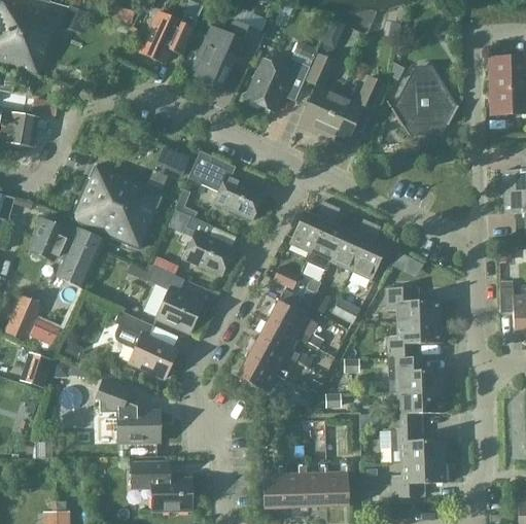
[(0,61),(37,74),(58,16),(11,0),(4,0),(0,11),(0,61)]
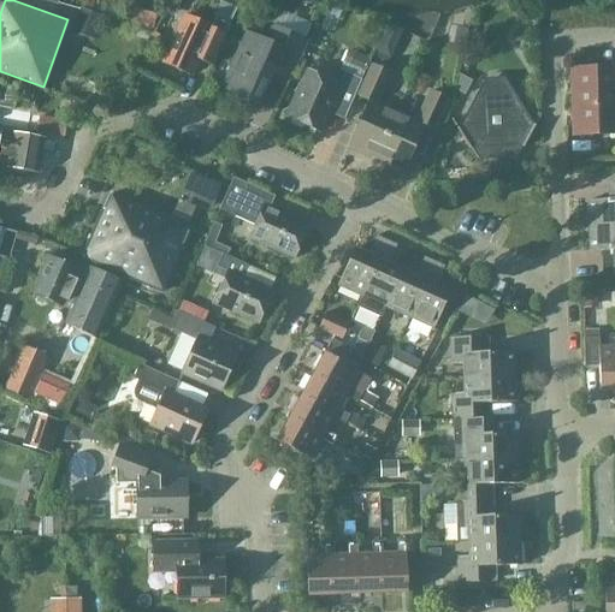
[(212,16),(216,17),(212,27),(184,15),(164,60),(191,72),(202,51),(214,57),(230,23),(237,5),(228,0),(219,0),(212,16)]
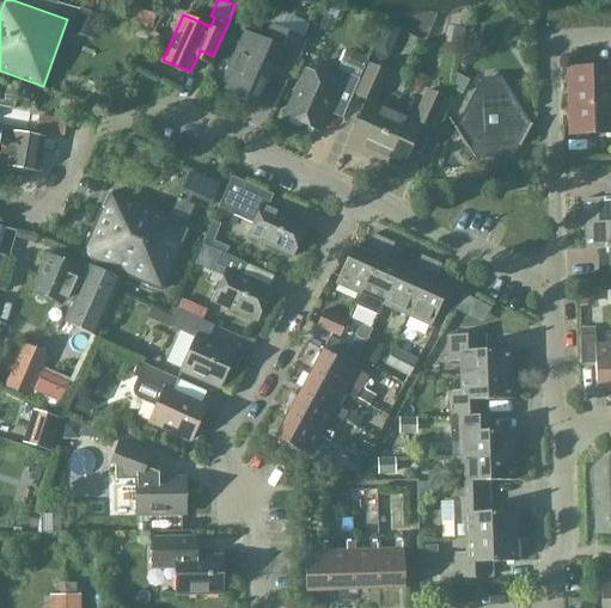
[(80,4),(72,28),(93,35),(102,11),(80,4)]
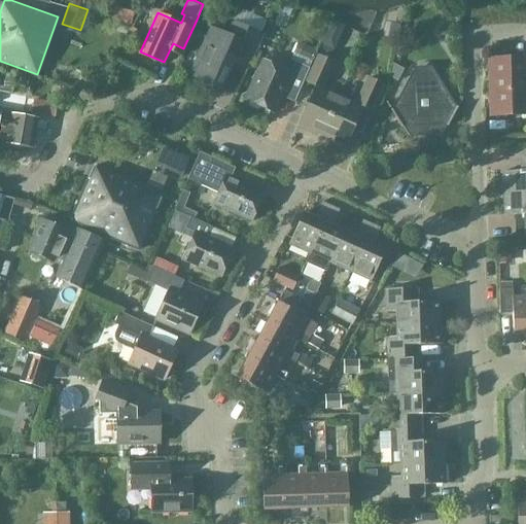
[(345,24),(332,18),(321,42),(335,47),(345,24)]
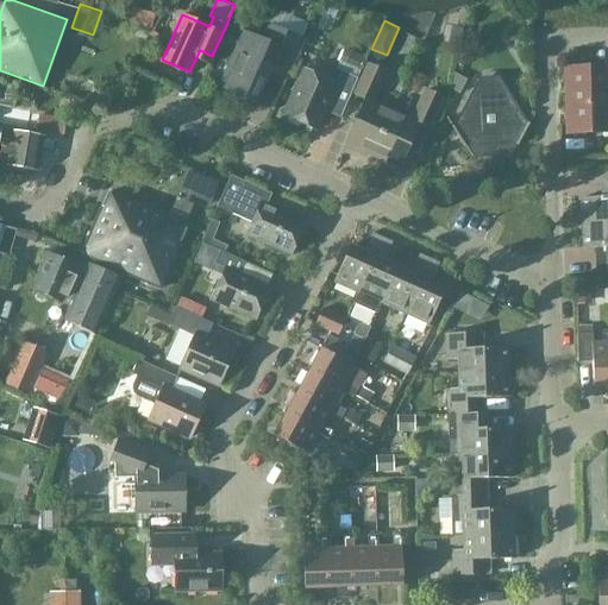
[(286,76),(304,38),(270,23),(263,39),(244,31),(220,84),(255,100),(269,69),(286,76)]
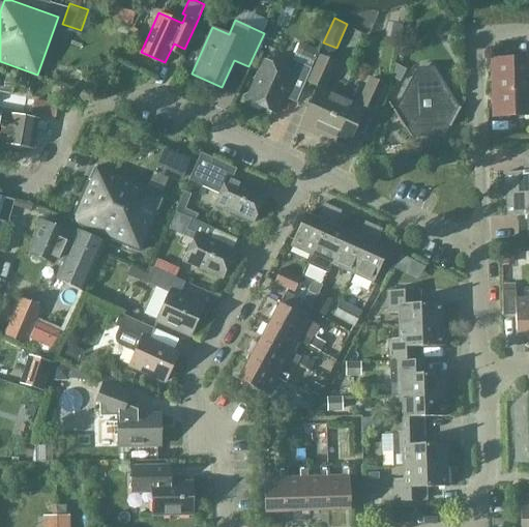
[(324,134),(342,95),(324,88),(335,62),(320,55),(309,81),(319,85),(301,123),(306,125),(304,128),(317,135),(319,132),(324,134)]
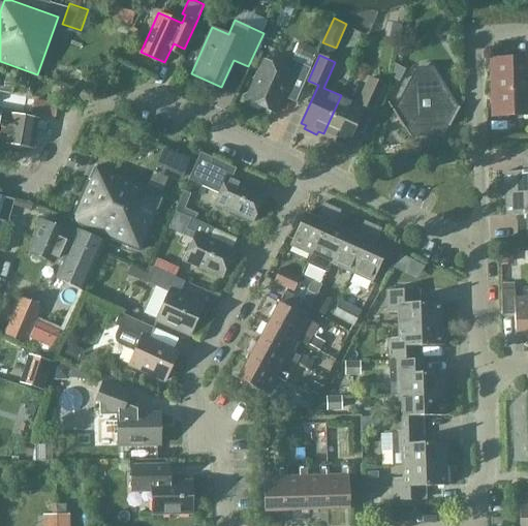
[(527,57),(494,57),(495,112),(527,112),(527,57)]
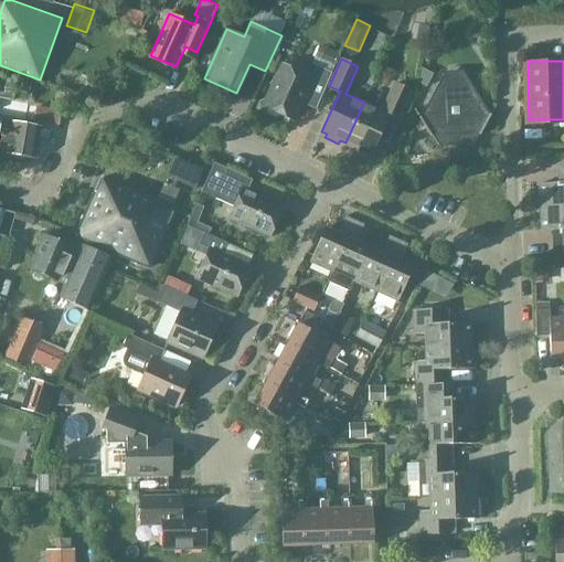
[(320,99),(332,71),(317,64),(311,76),(283,63),(264,105),(294,118),(306,93),(320,99)]
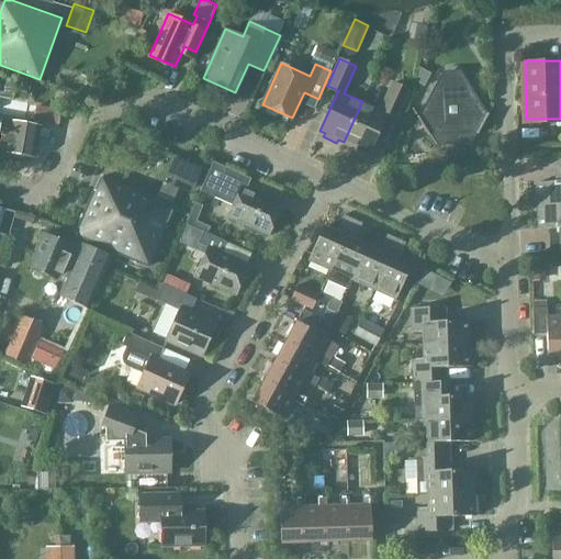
[(430,71),(418,64),(416,80),(424,85),(430,71)]
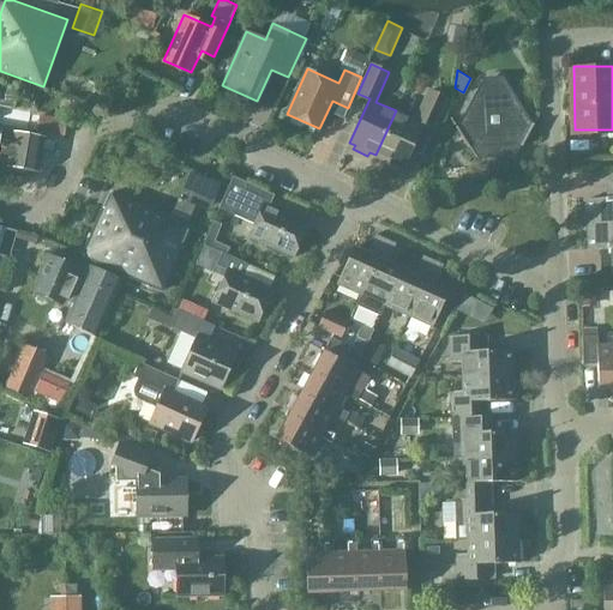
[(539,115),(538,113),(532,125),(502,78),(486,78),(460,127),(451,115),(450,116),(468,145),(470,145),(478,157),(515,156),(522,144),(522,145),(539,115)]
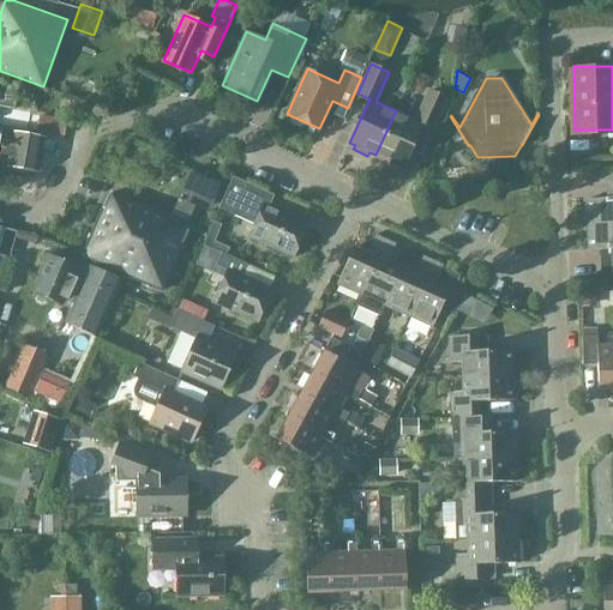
[(0,119),(64,138),(68,126),(13,109),(18,84),(0,79),(0,119)]
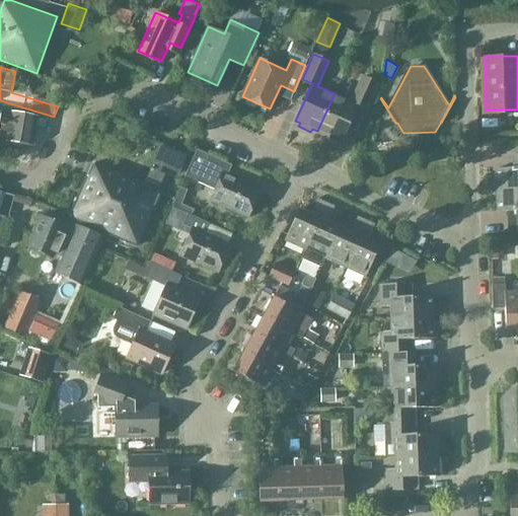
[(351,101),(335,93),(317,131),(323,133),(321,137),(335,143),(336,139),(340,141),(357,103),(367,107),(378,82),(362,75),(351,101)]
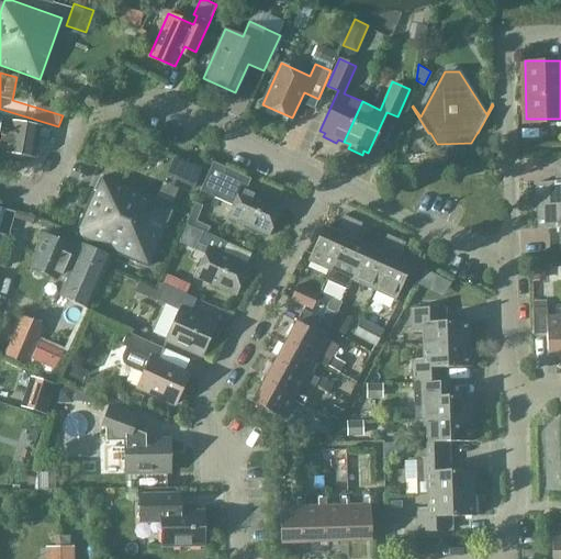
[(40,126),(1,119),(0,118),(0,159),(4,161),(6,151),(35,156),(40,126)]
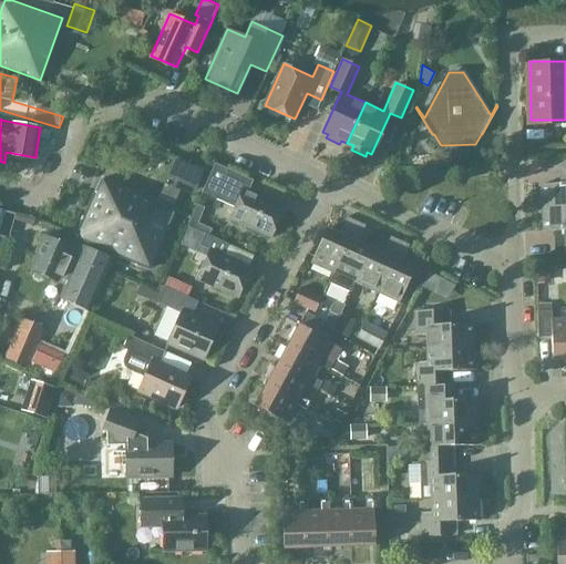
[(248,191),(254,178),(215,162),(203,190),(236,205),(230,218),(270,236),(284,207),(248,191)]
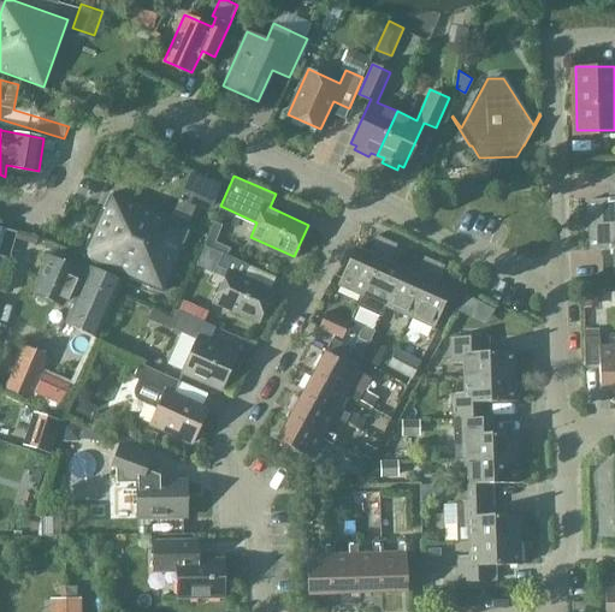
[(83,254),(157,286),(163,289),(190,224),(111,189),(83,254)]
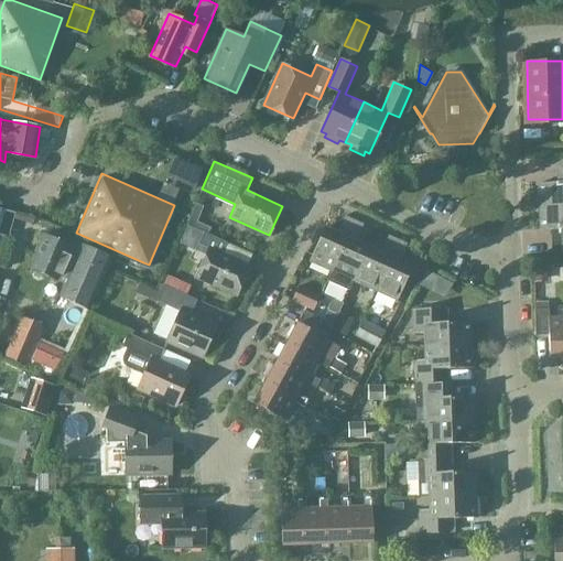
[(562,181),(539,182),(539,205),(562,204),(562,181)]
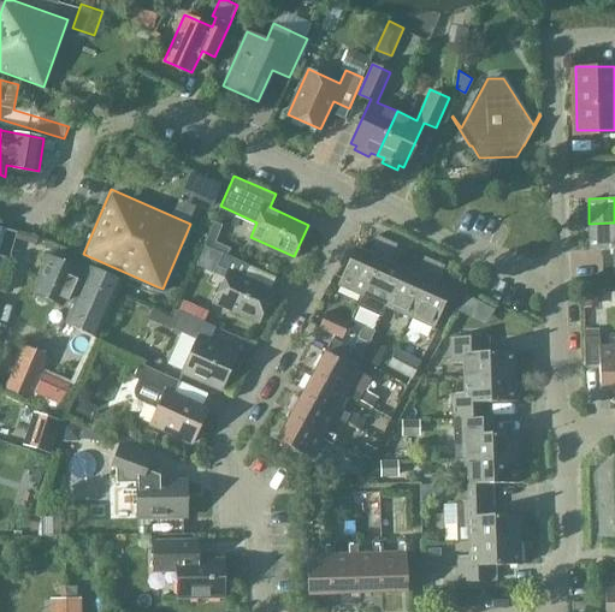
[(21,243),(22,214),(6,213),(5,242),(21,243)]
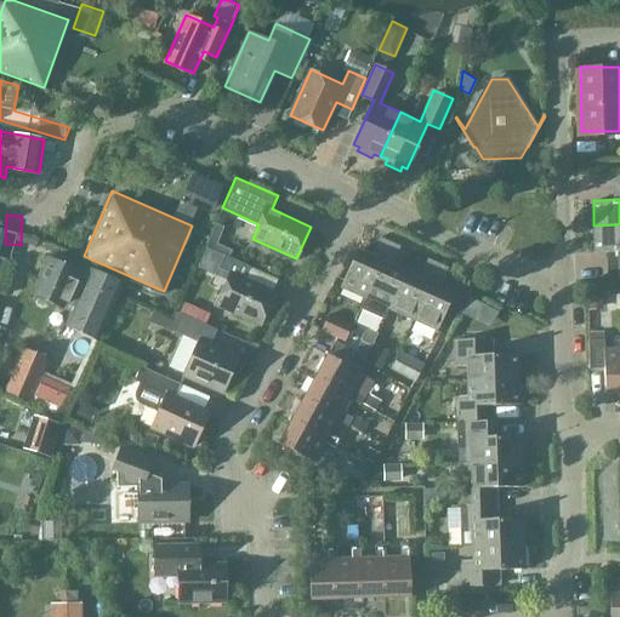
[(24,220),(23,240),(37,240),(38,221),(24,220)]
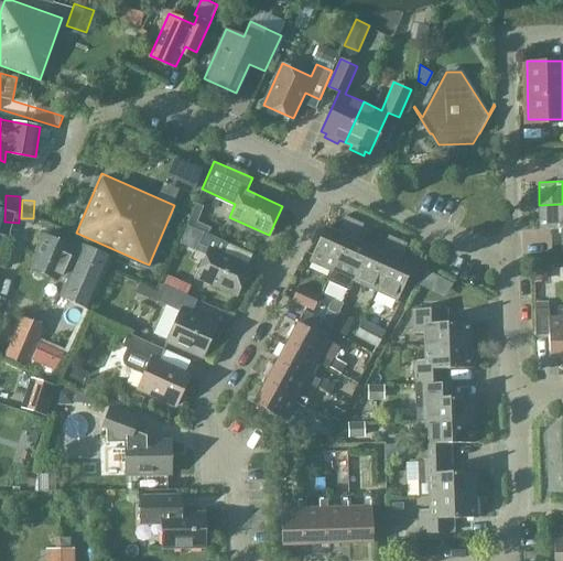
[(562,204),(539,205),(540,228),(560,227),(561,250),(562,249),(562,204)]
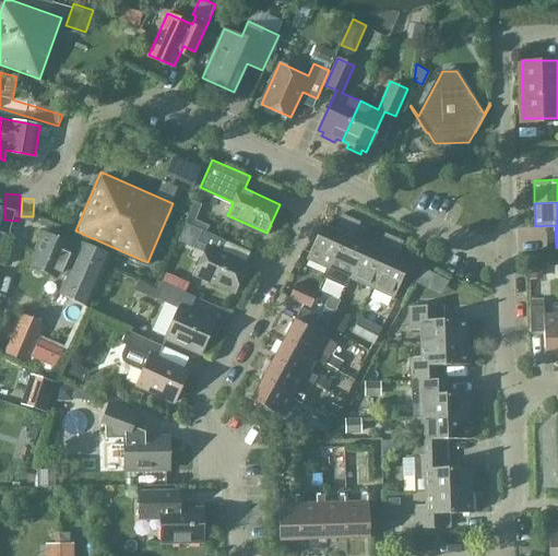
[(329,267),(352,216),(342,212),(334,229),(322,224),(307,257),(329,267)]
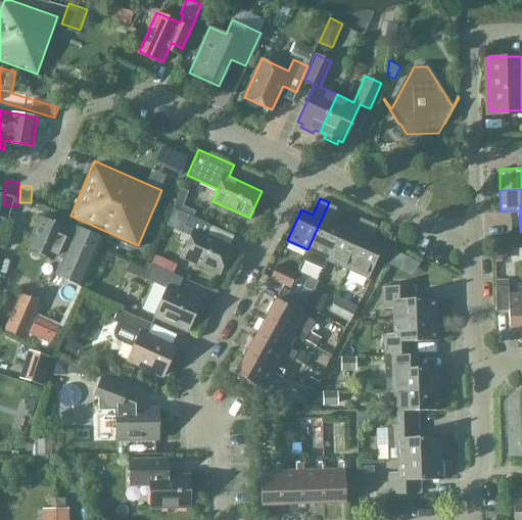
[(324,268),(328,258),(342,228),(330,223),(337,206),(329,202),(307,249),(303,258),(324,268)]
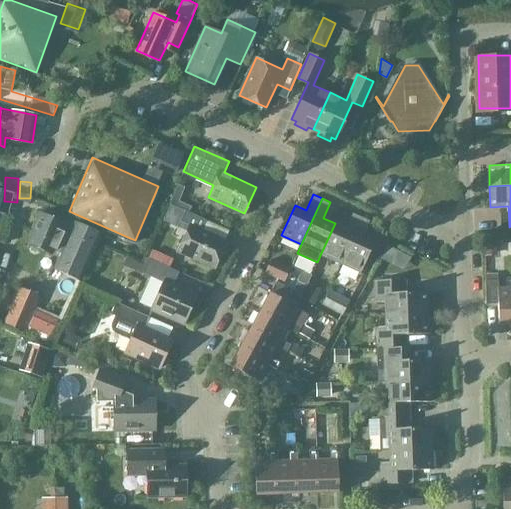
[(190,199),(187,207),(231,224),(234,217),(190,199)]
